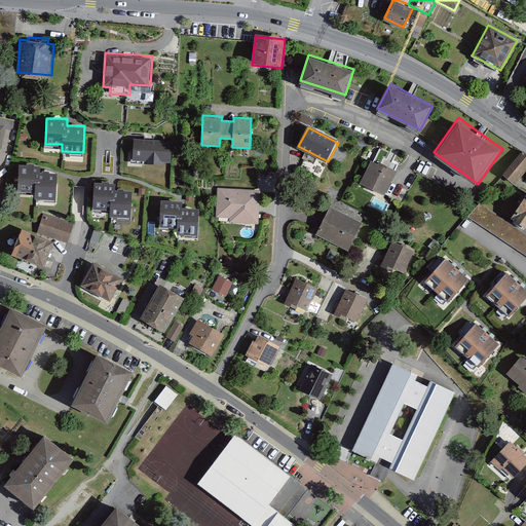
[(172,141),(134,138),(132,158),(145,159),(145,161),(162,163),(163,159),(170,160),(172,141)]
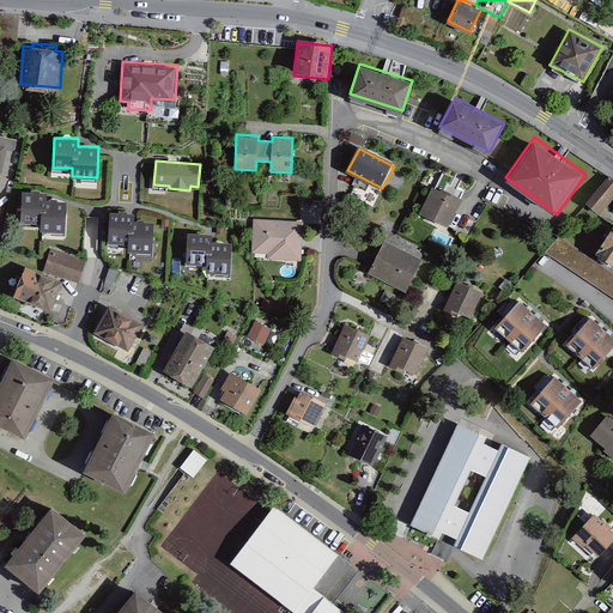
[(612,200),(612,177),(612,176),(587,201),(601,214),(612,200)]
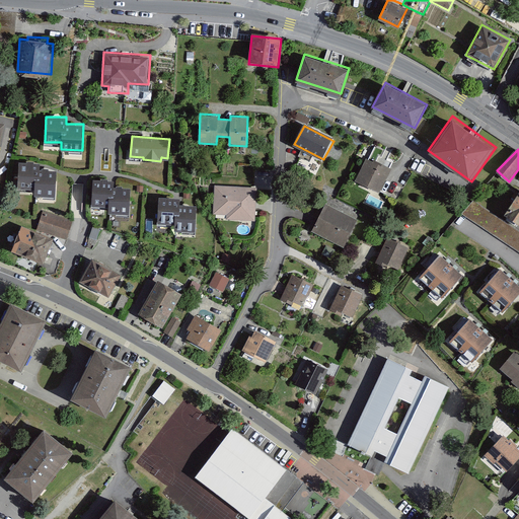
[(391,169),(366,157),(355,180),(381,193),(391,169)]
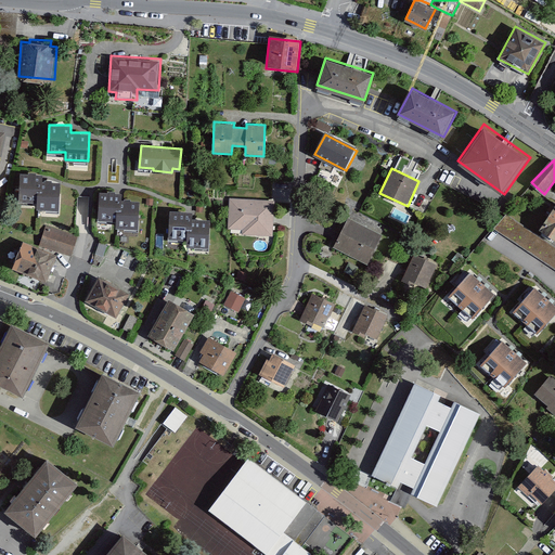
[(42,173),(21,172),(20,201),(37,201),(37,208),(60,209),(60,181),(42,181),(42,173)]
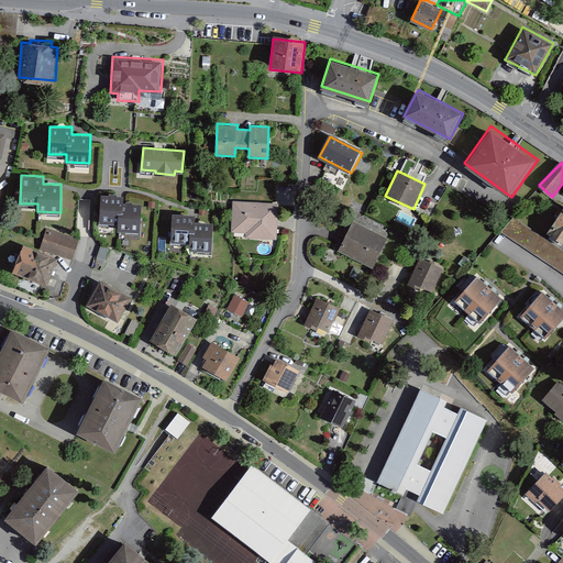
[(123,195),(101,194),(100,221),(118,222),(118,230),(140,230),(141,202),(123,201),(123,195)]
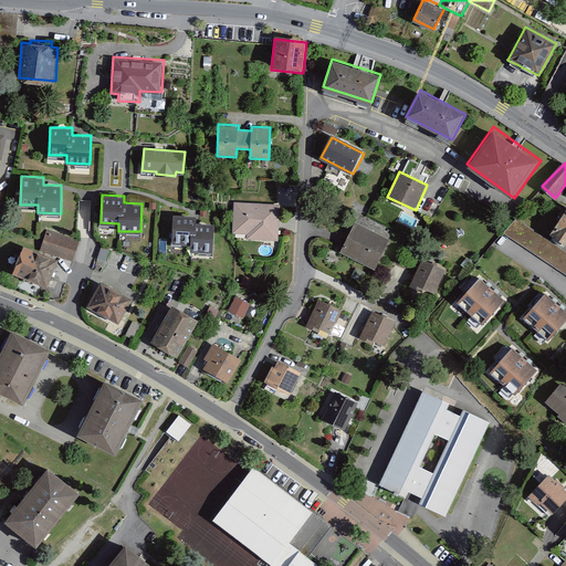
[(278,203),(234,201),(232,232),(247,233),(247,238),(276,240),(278,203)]
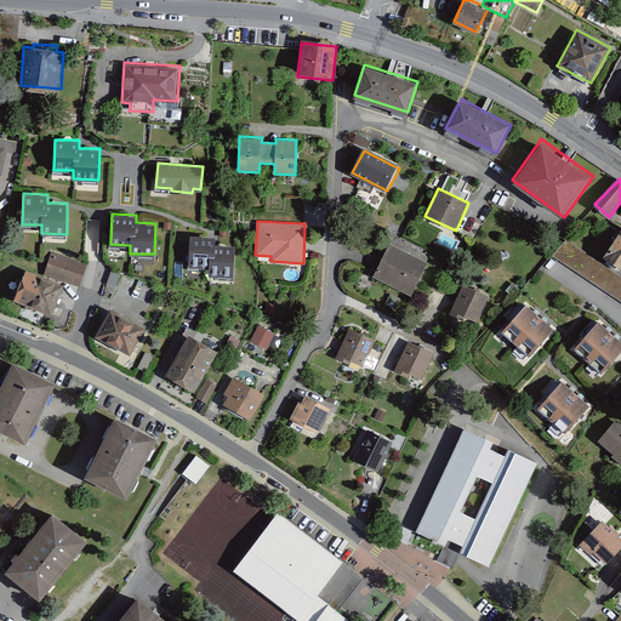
[(620,228),(607,254),(620,262),(620,228)]
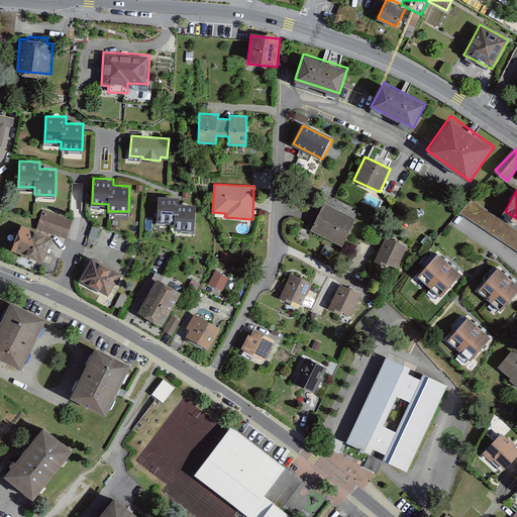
[(179,197),(158,196),(158,221),(174,222),(174,229),(194,229),(195,204),(179,203),(179,197)]
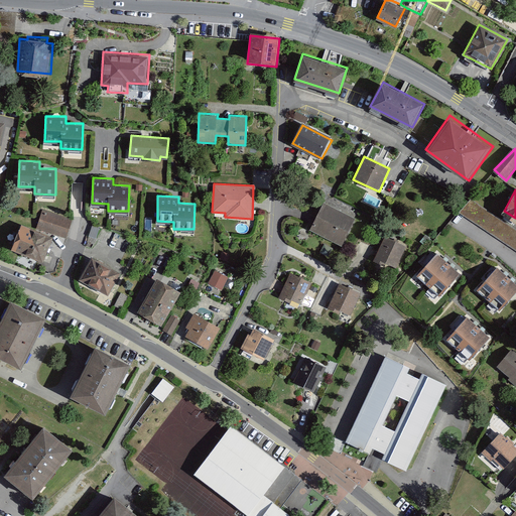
[(355,217),(324,203),(310,230),(342,244),(355,217)]
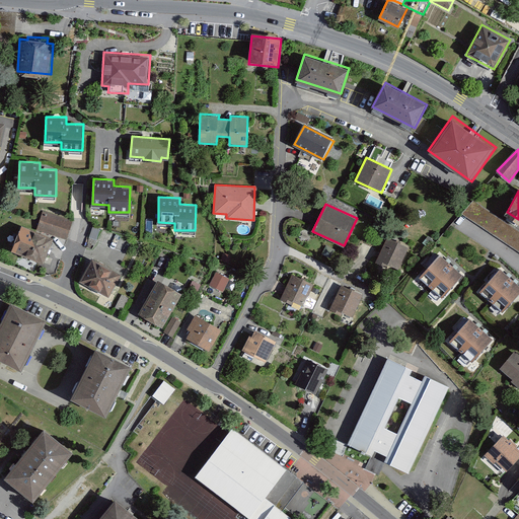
[(43,211),(35,230),(54,236),(66,240),(73,220),(43,211)]
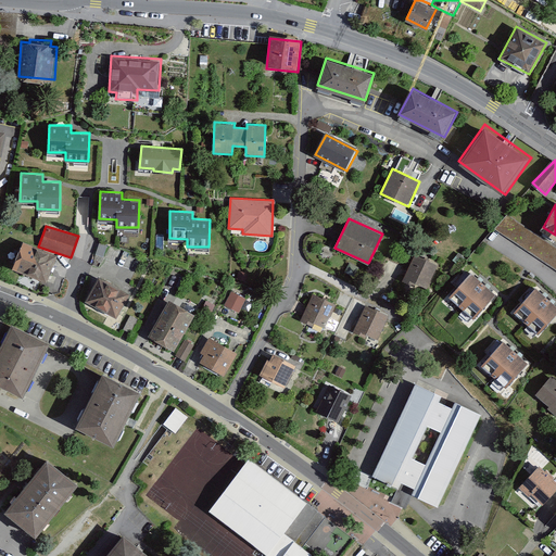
[(29,243),(19,269),(47,280),(58,253),(38,247),(29,243)]
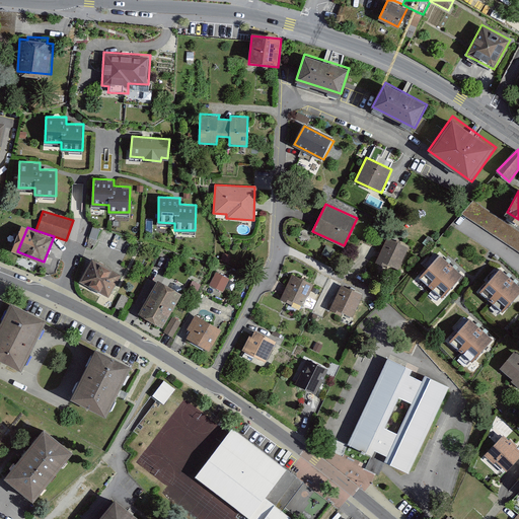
[(411,246),(387,235),(375,261),(384,266),(387,261),(400,268),(411,246)]
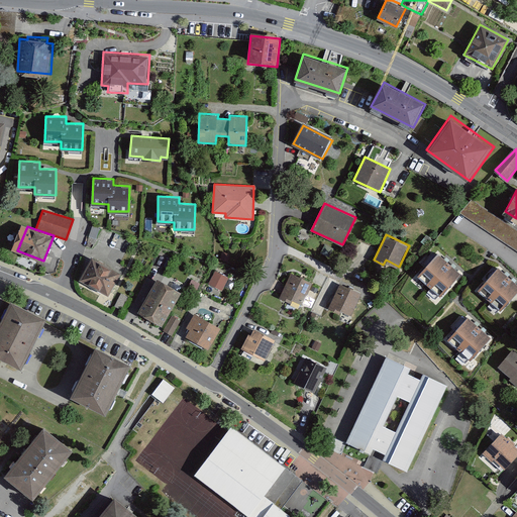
[(462,275),(437,249),(415,273),(441,297),(462,275)]
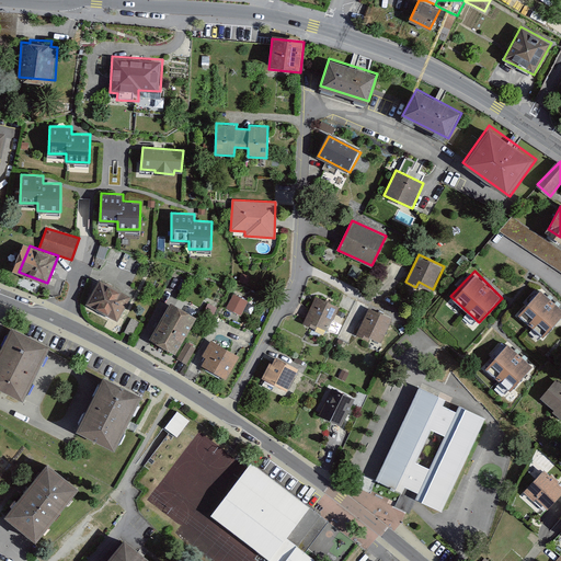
[(130,296),(100,278),(87,302),(118,319),(130,296)]
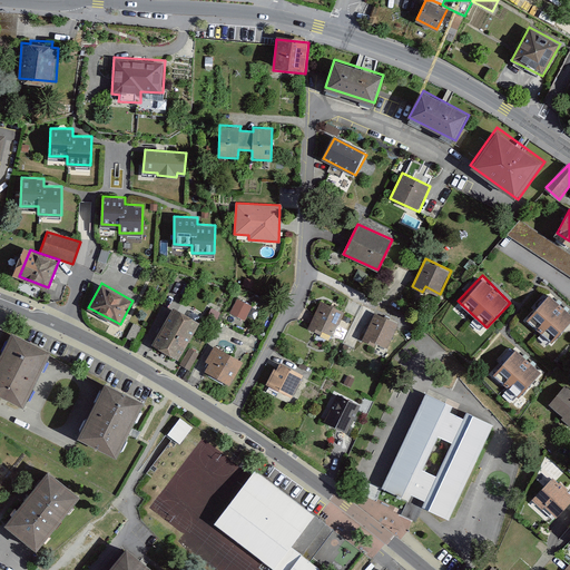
[(569,324),(569,312),(548,293),(524,318),(553,344),(569,324)]
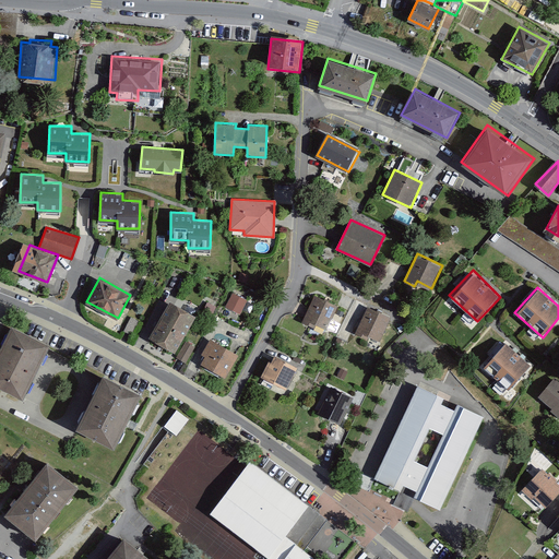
[(226,307),(241,314),(248,299),(233,293),(226,307)]
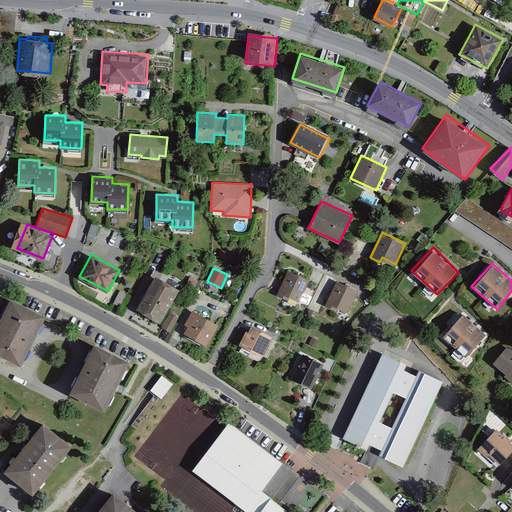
[(309,280),(289,269),(275,295),(286,300),(288,295),(299,301),(309,280)]
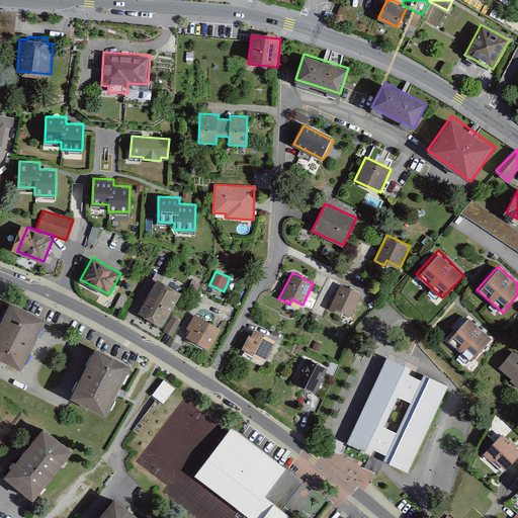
[(181,292),(156,278),(138,311),(163,325),(181,292)]
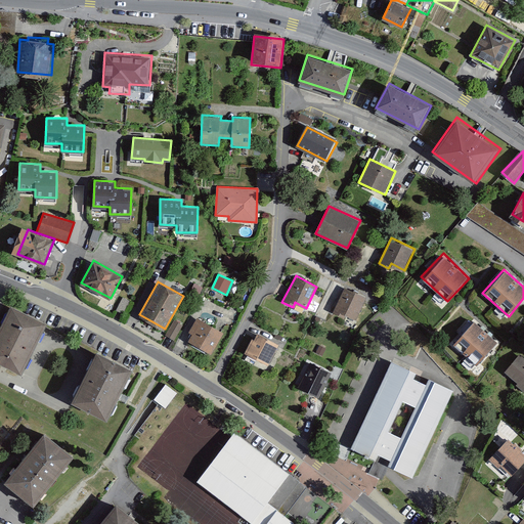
[(345,287),(333,311),(342,316),(344,312),(356,318),(366,297),(345,287)]
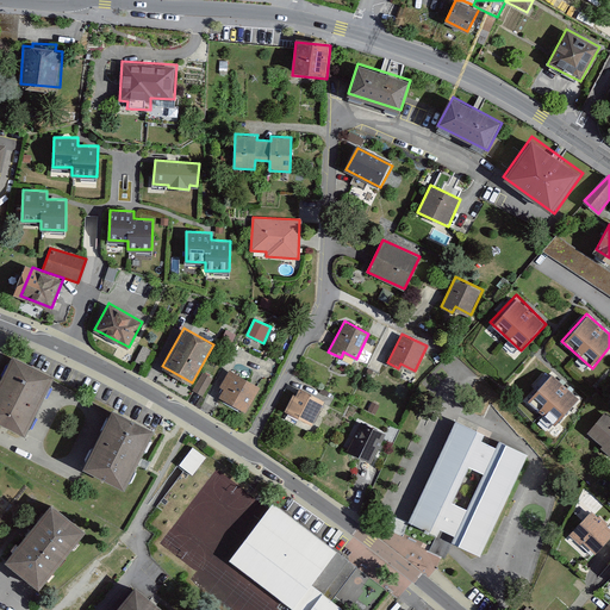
[(12,350),(0,375),(0,419),(26,431),(54,369),(12,350)]
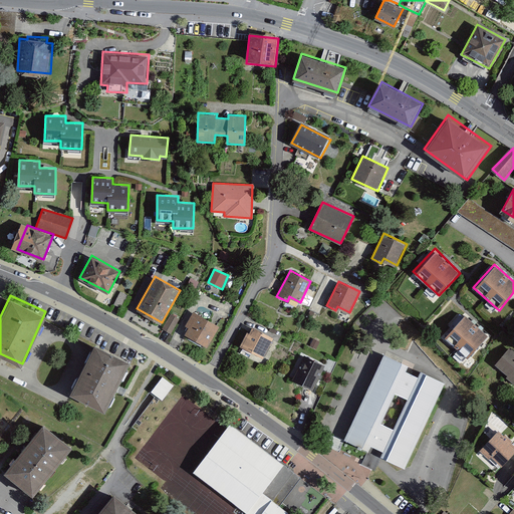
[(221,325),(194,311),(186,325),(190,327),(186,334),(209,347),(221,325)]
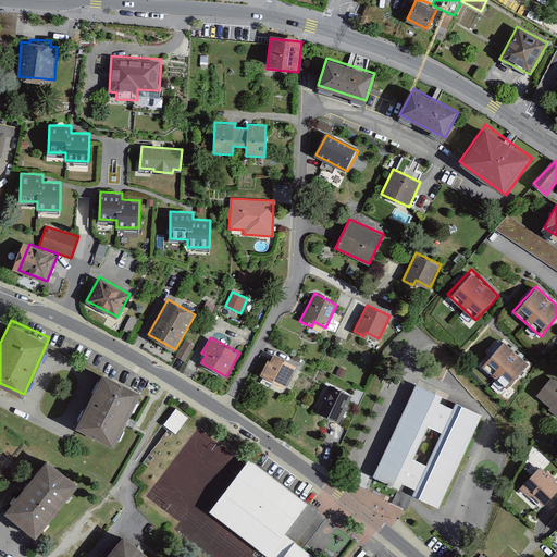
[(195,345),(185,339),(176,356),(186,361),(195,345)]
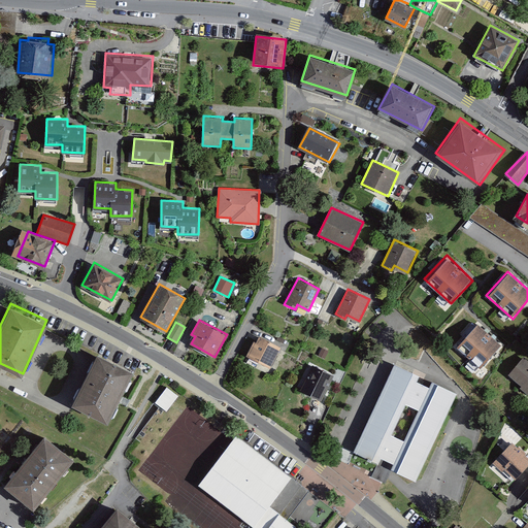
[(502,344),(477,322),(456,344),(481,367),(502,344)]
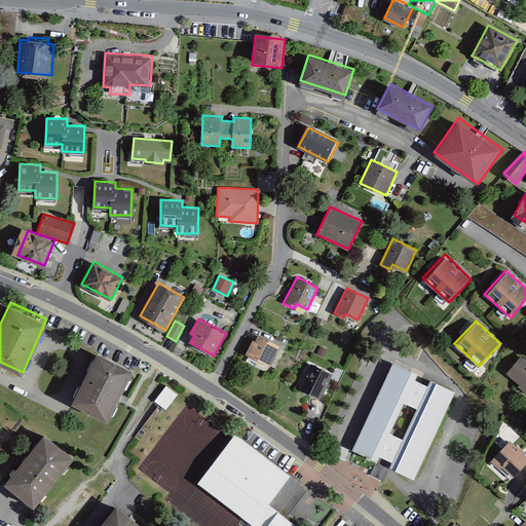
[(282,345),(257,334),(246,357),(270,369),(282,345)]
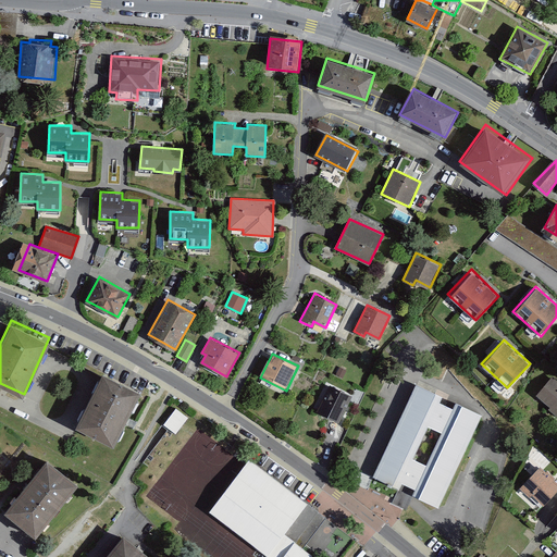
[(102,370),(75,425),(114,445),(141,390),(102,370)]
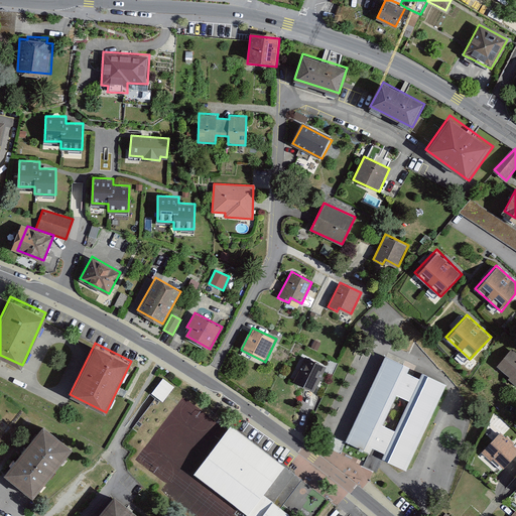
[(515,353),(512,349),(498,366),(511,377),(508,380),(515,386),(515,353)]
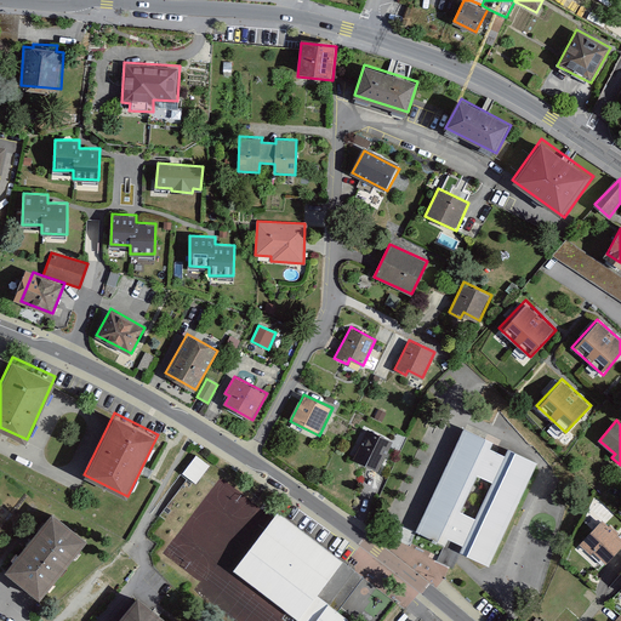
[(368,427),(354,460),(380,471),(393,438),(368,427)]
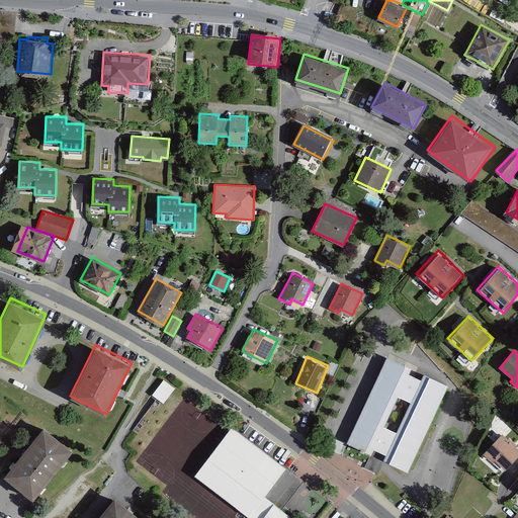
[(449,385),(385,357),(345,444),(410,475),(449,385)]
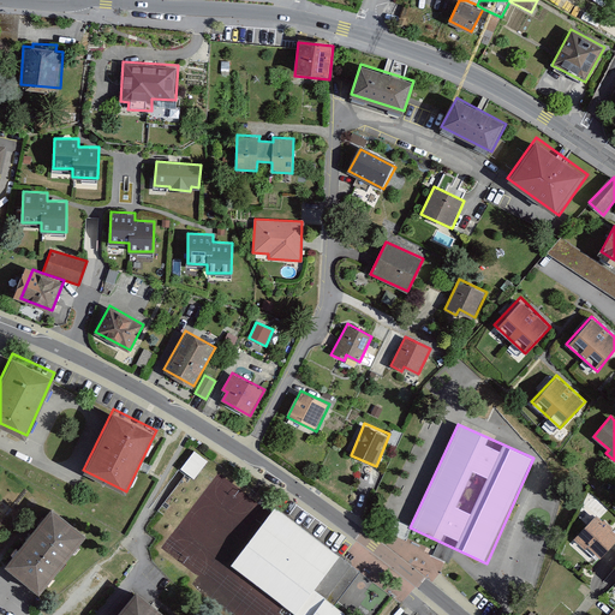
[(195,479),(208,460),(193,449),(179,469),(195,479)]
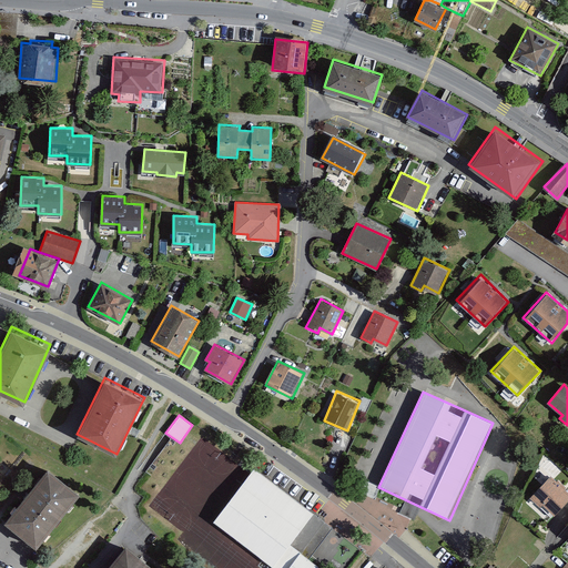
[(2,524),(36,549),(80,494),(47,468),(2,524)]
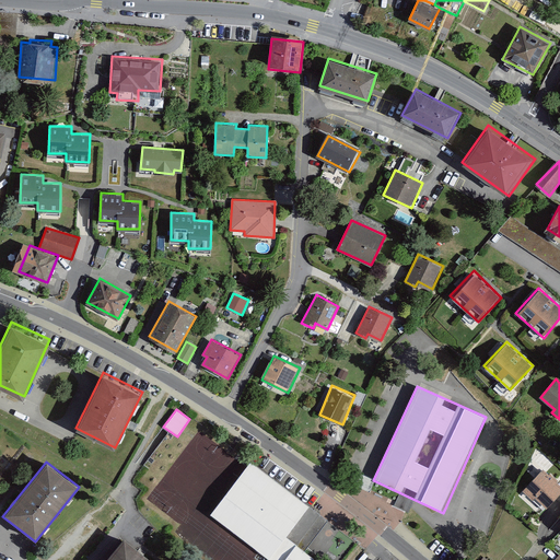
[(252,463),(249,462),(244,468),(210,514),(270,559),(283,559),(296,544),(306,550),(327,522),(252,463)]
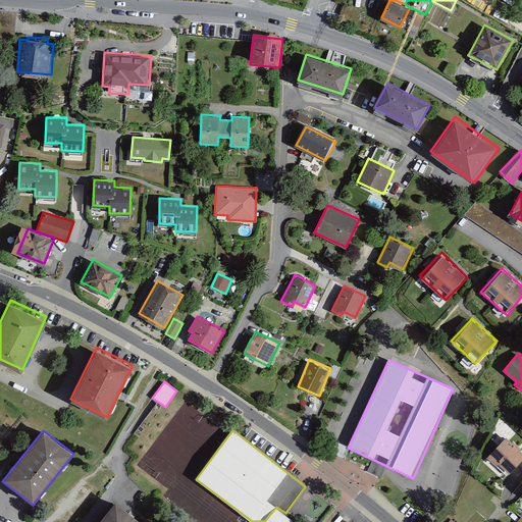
[(521,459),(521,452),(507,437),(487,457),(497,466),(499,463),(509,473),(521,459)]
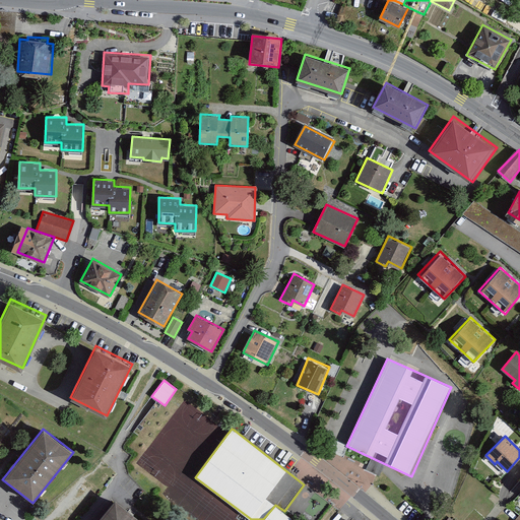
[(141,519),(114,499),(96,519),(141,519)]
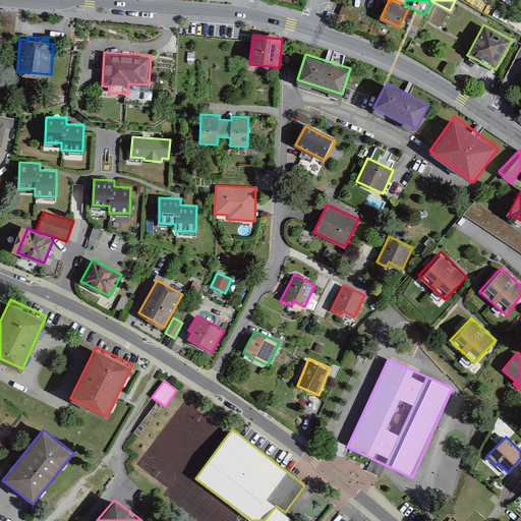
[(285,512),(276,506),(264,520),(290,520),(293,517),(285,512)]
